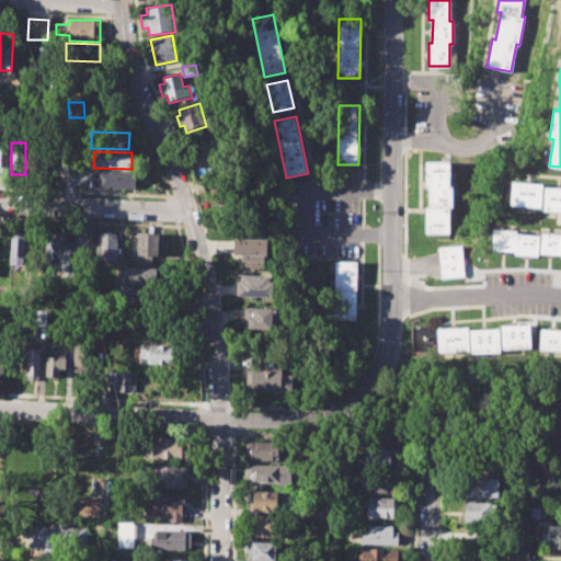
[(425,161),(449,161),(449,186),(455,186),(455,207),(449,207),(449,232),(425,232),(425,207),(430,207),(430,186),(425,186),(425,161)]
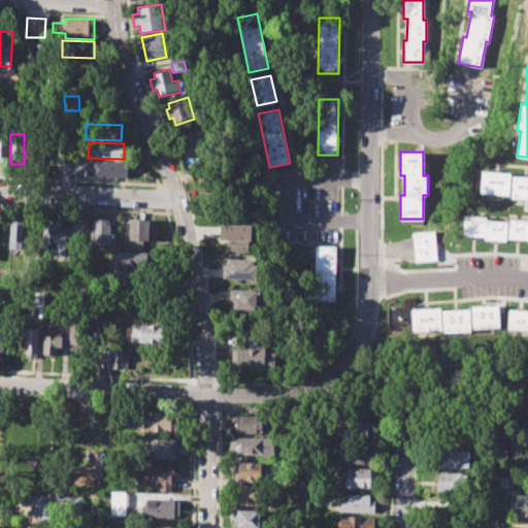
[(89,161),(128,162),(128,178),(88,176),(89,161)]
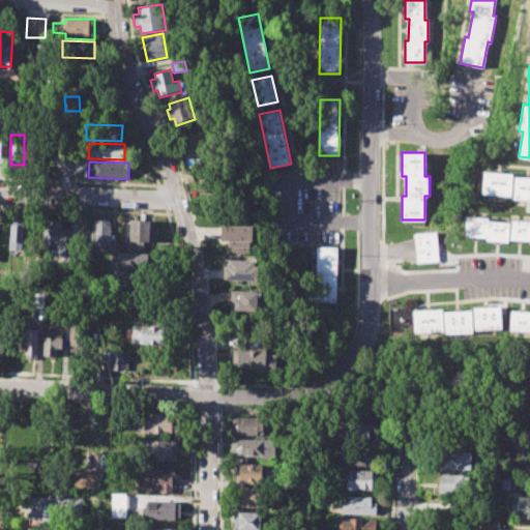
[(482,171),(513,173),(512,176),(529,177),(529,201),(510,200),(510,195),(481,193),(482,171)]
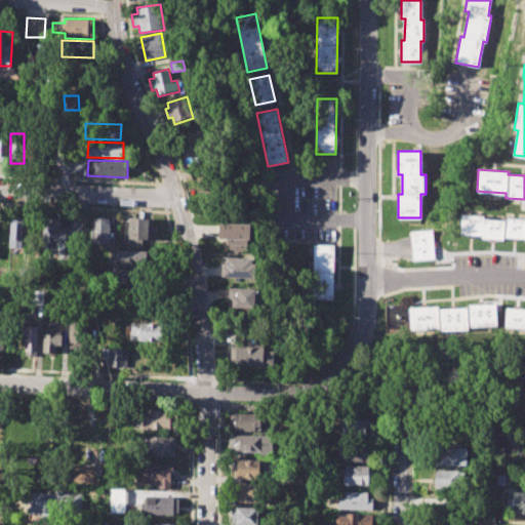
[(459,213),(485,215),(484,219),(503,221),(503,217),(524,219),(524,242),(524,238),(503,236),(503,242),(480,240),(480,236),(457,234),(459,213)]
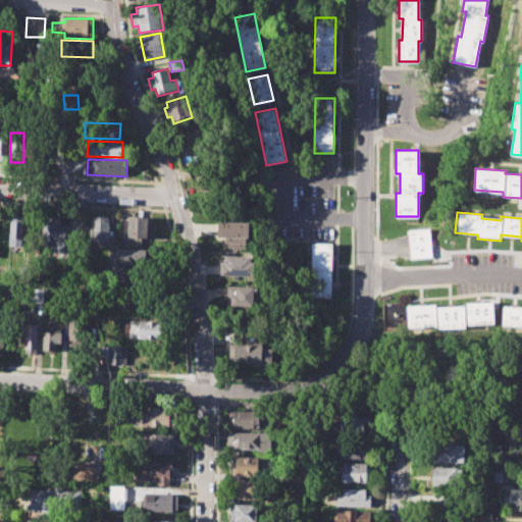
[(42,216),(61,217),(61,240),(65,240),(65,253),(41,252),(42,216)]
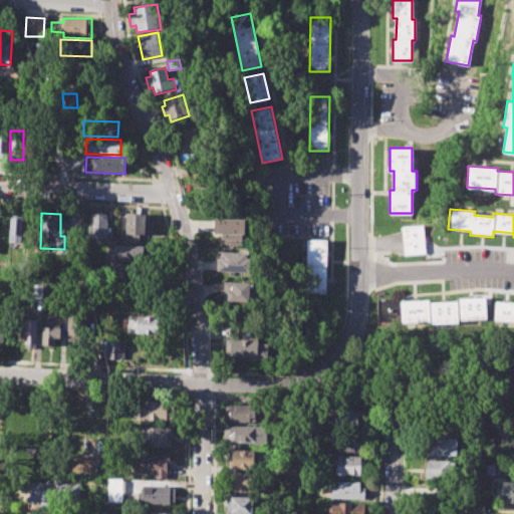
[(89,213),(108,214),(107,239),(88,238),(89,213)]
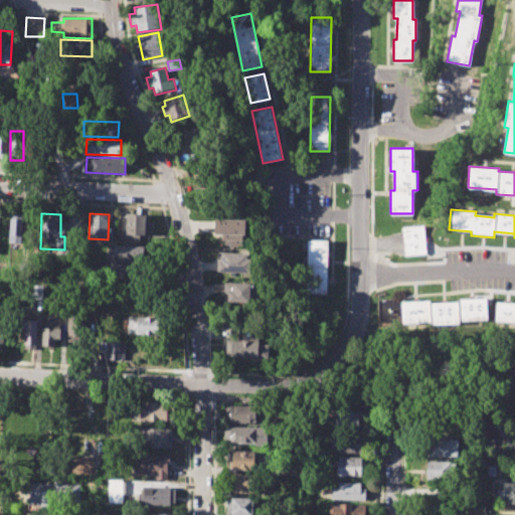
[(127,213),(150,214),(150,235),(140,235),(140,241),(126,241),(127,213)]
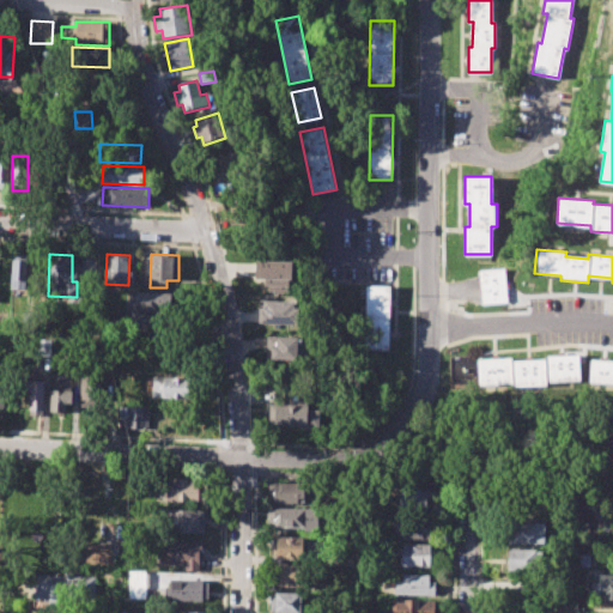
[(255,259),(292,260),(292,279),(289,279),(287,292),(267,291),(267,280),(255,279),(255,259)]
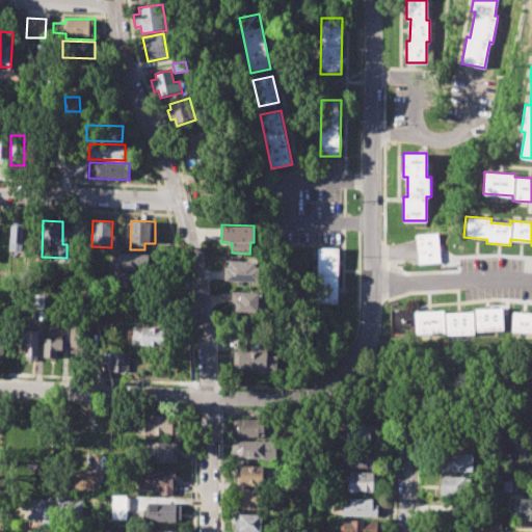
[(8,225),(24,227),(23,251),(8,251),(8,225)]
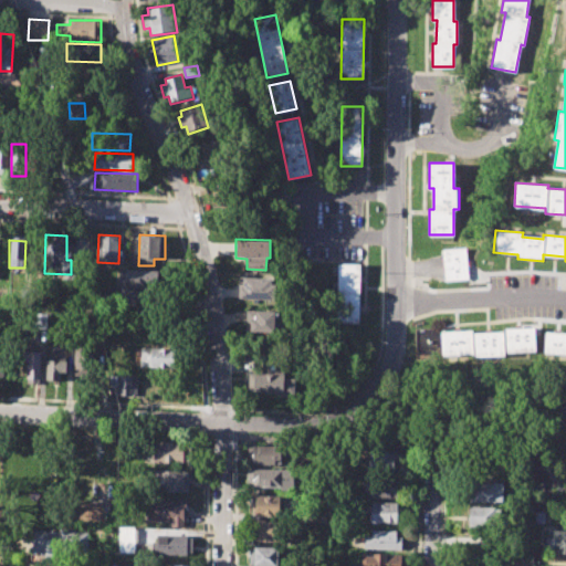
[(442,249),(468,248),(470,279),(444,281),(442,249)]
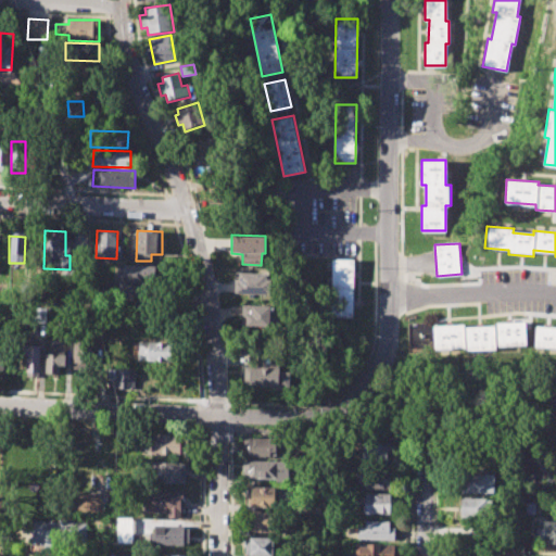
[(331,258),(354,258),(353,316),(330,316),(331,258)]
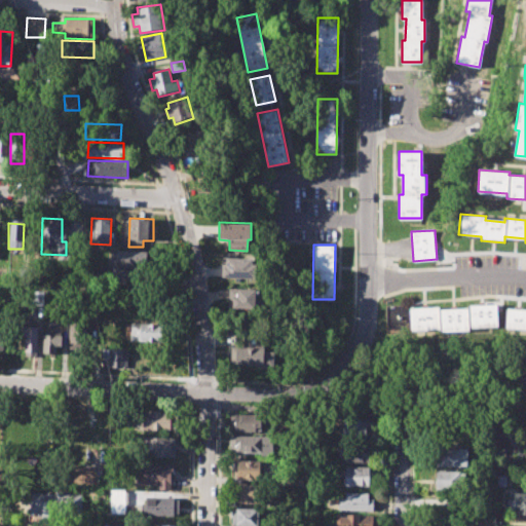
[(116,252),(147,253),(146,271),(115,269),(116,252)]
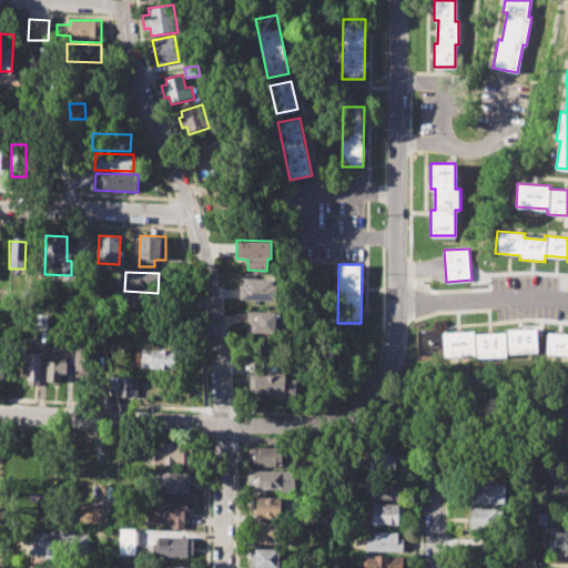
[(241,279),(272,280),(272,284),(279,285),(277,301),(240,300),(241,279)]
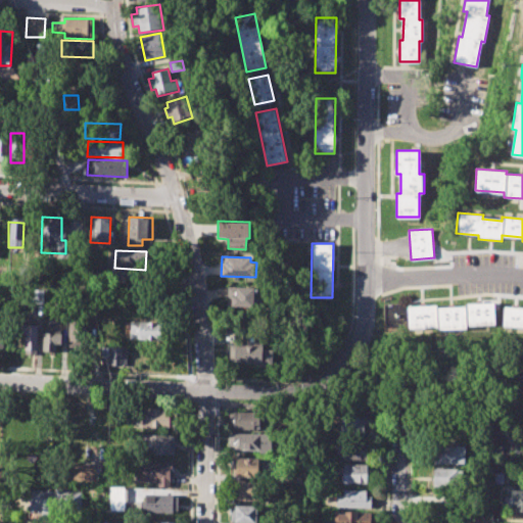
[(228,287),(264,289),(263,311),(227,308),(228,287)]
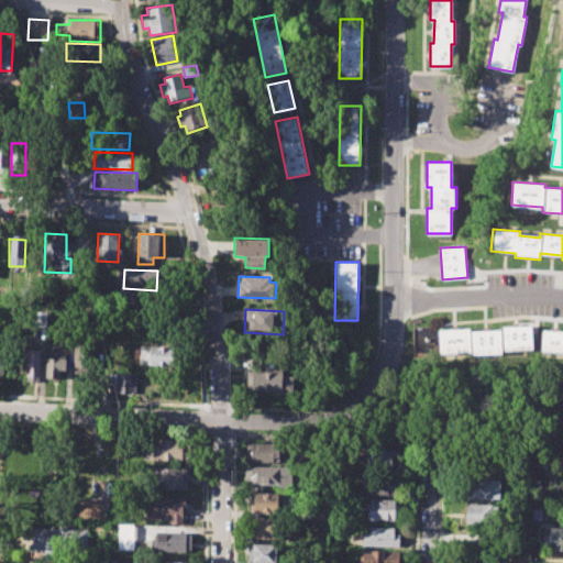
[(33,310),(47,311),(46,327),(33,327),(33,310)]
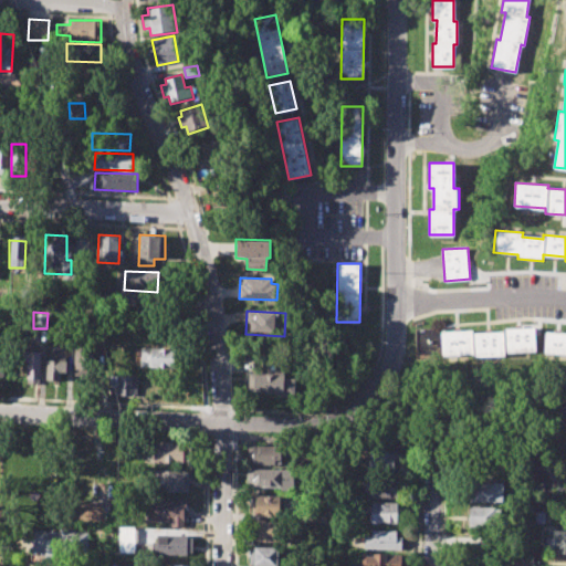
[(441,332),(472,331),(472,334),(503,333),(503,327),(535,326),(536,350),(505,353),(505,356),(473,358),(473,354),(443,355),(441,332)]
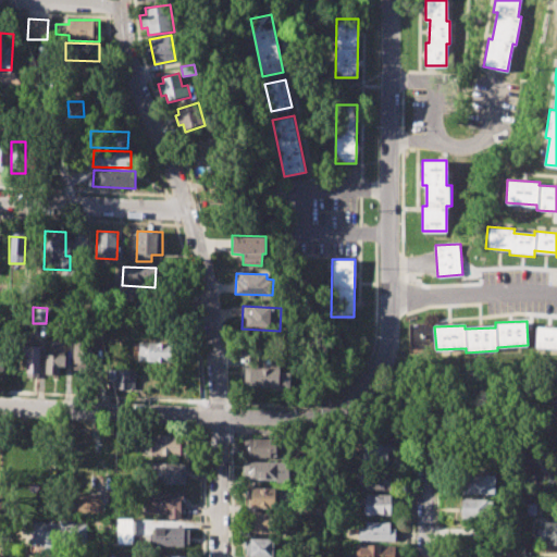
[(431,350),(433,324),(409,323),(408,349),(431,350)]
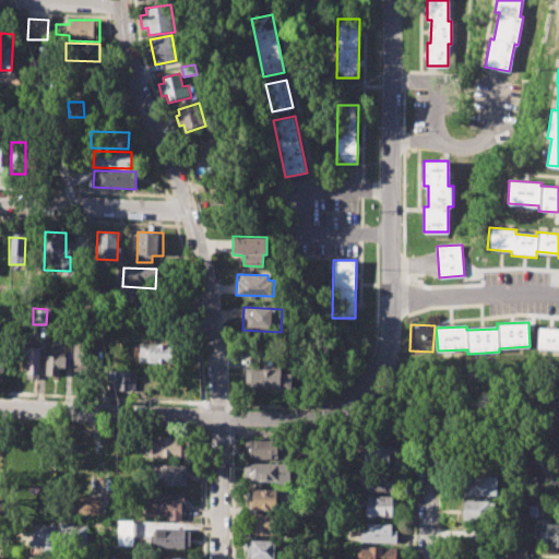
[(538,328),(558,329),(558,351),(537,351),(538,328)]
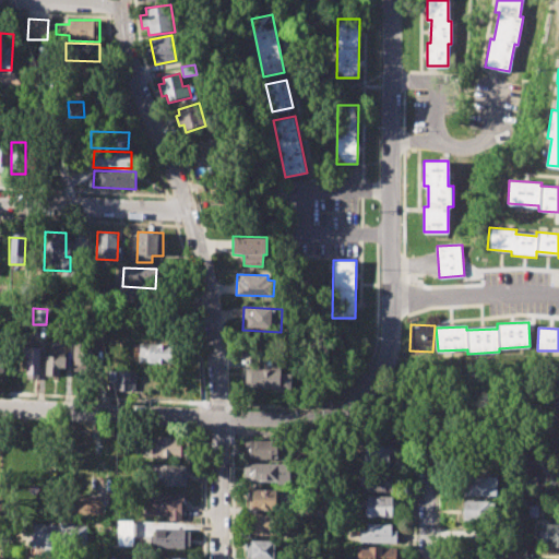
[(74,333),(94,334),(93,367),(73,366),(74,333)]
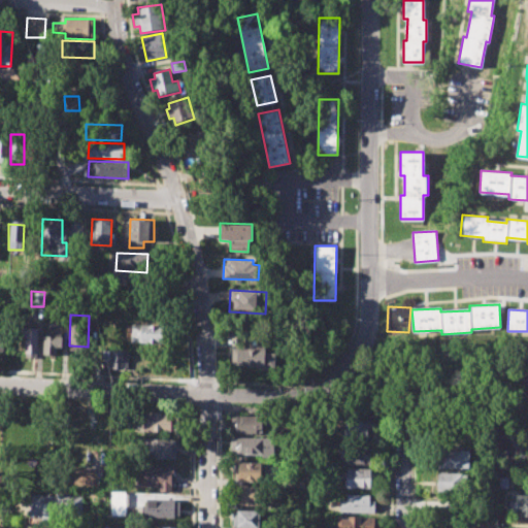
[(44,321),(63,321),(63,347),(57,347),(57,355),(43,355),(44,321)]
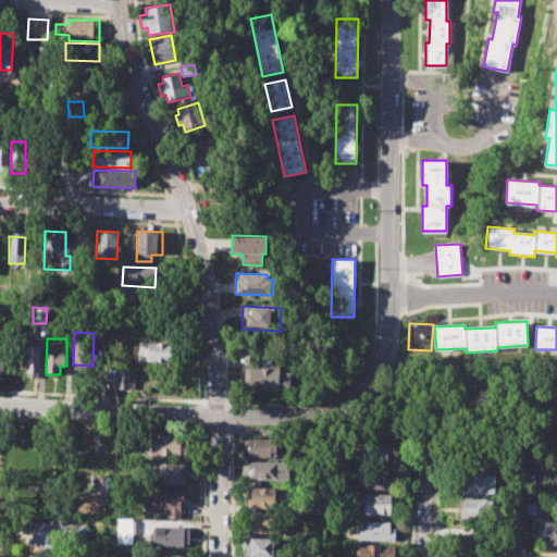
[(138,343),(170,344),(169,363),(137,361),(138,343)]
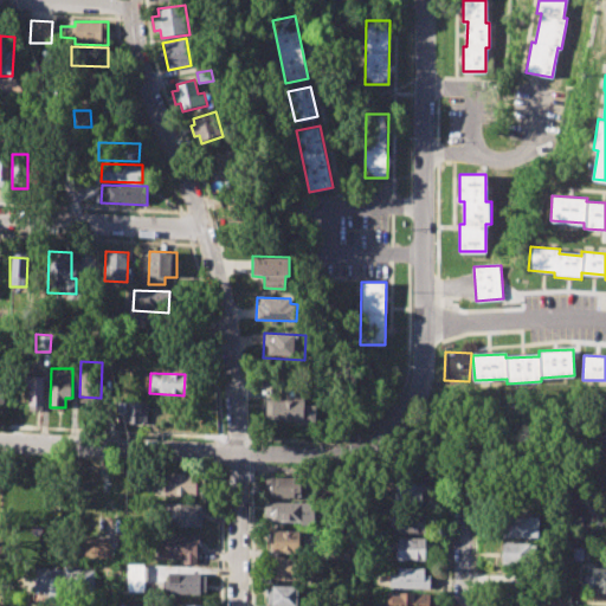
[(27,375),(45,375),(44,410),(26,410),(27,375)]
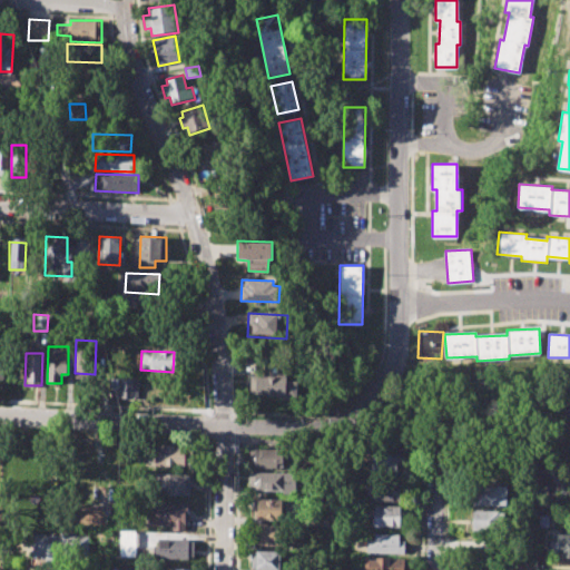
[(252,375),(285,377),(284,382),(297,383),(296,397),(251,394),(252,375)]
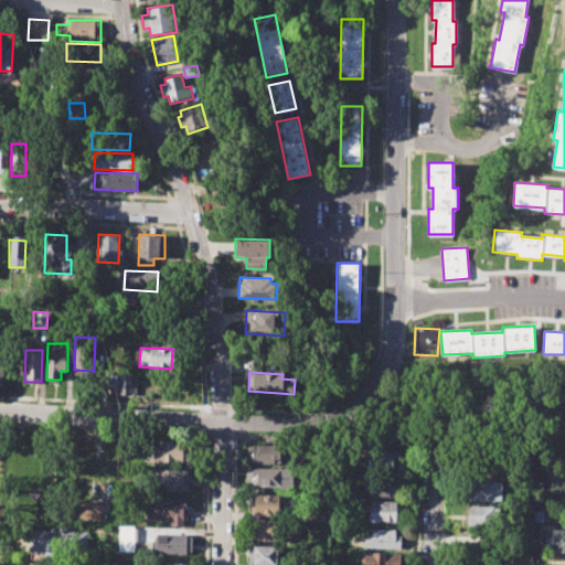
[(108,373),(137,374),(137,395),(116,395),(117,385),(108,385),(108,373)]
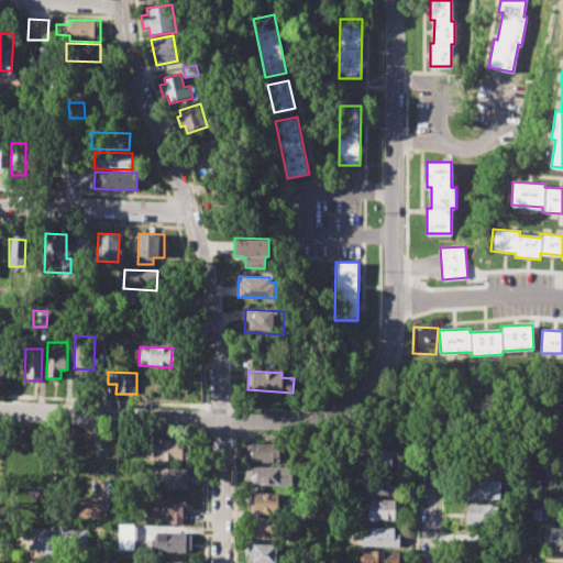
[(152,441),(187,441),(186,461),(152,460),(152,441)]
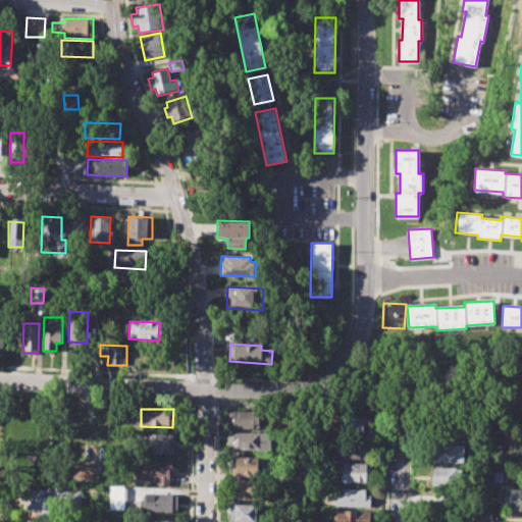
[(228,411),(263,412),(263,428),(228,428),(228,411)]
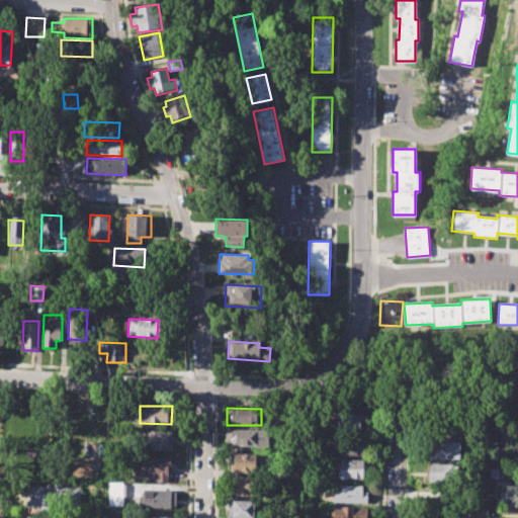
[(339,411),(357,411),(357,416),(368,416),(368,422),(360,421),(360,431),(339,431),(339,411)]
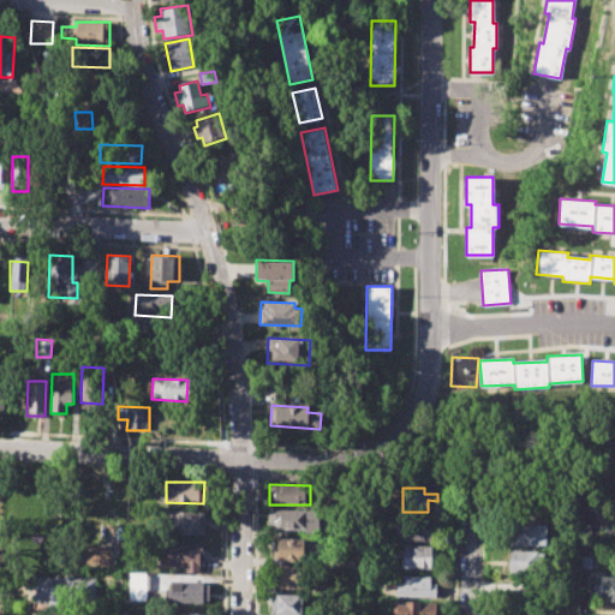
[(269,509),(318,511),(318,523),(305,523),(305,531),(268,530),(269,509)]
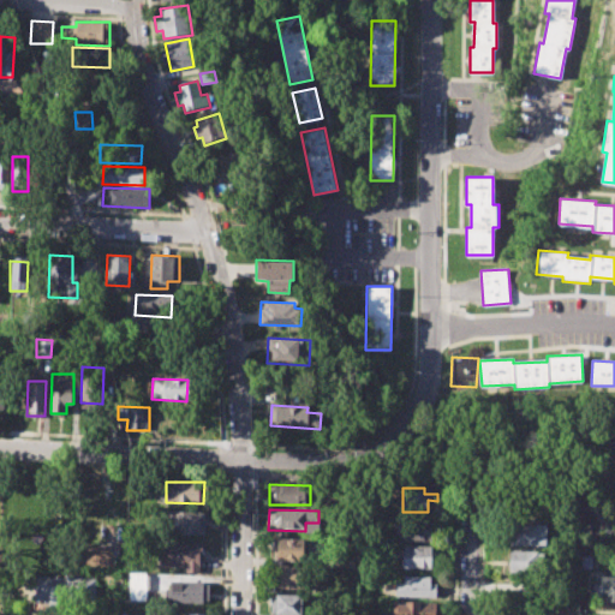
[(159,511),(204,512),(204,536),(159,535),(159,511)]
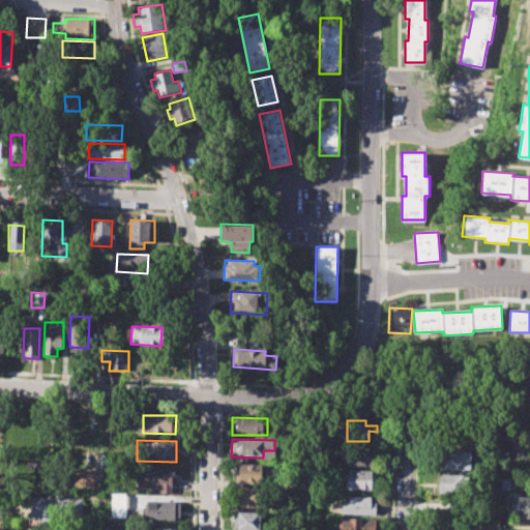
[(349,446),(376,447),(375,466),(348,466),(349,446)]
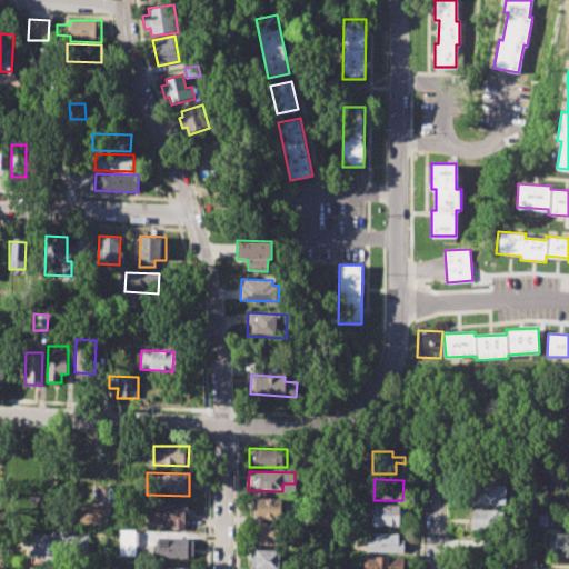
[(473,482),(503,483),(502,505),(473,503),(473,482)]
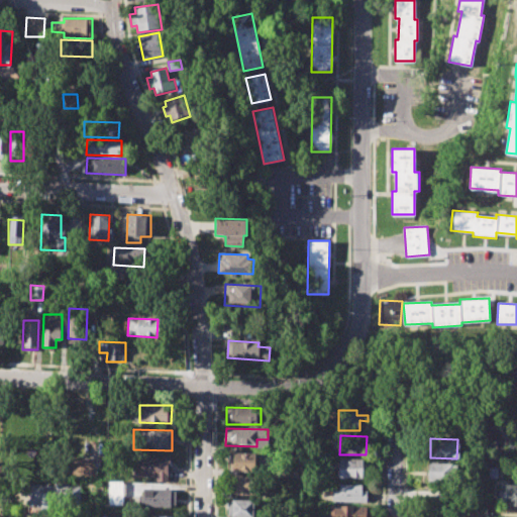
[(231,452),(264,453),(264,472),(231,472),(231,452)]
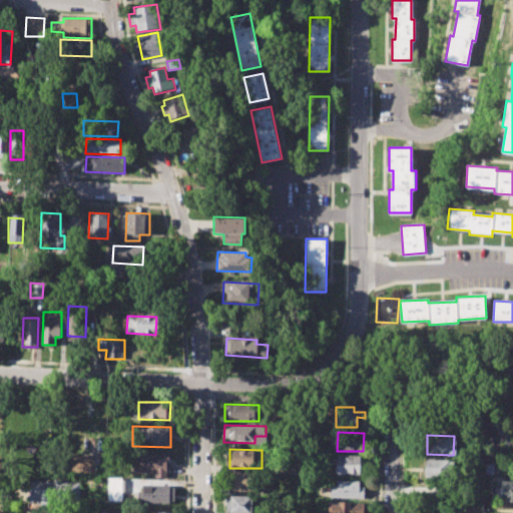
[(138,454),(169,455),(169,478),(154,477),(154,473),(138,473),(138,454)]
